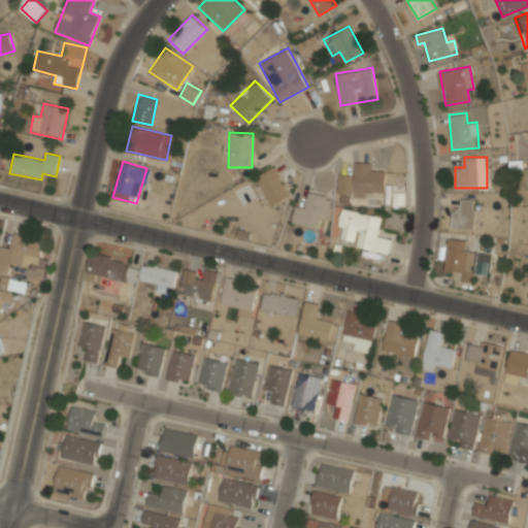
[(354,195),(386,195),(386,171),(372,171),(372,162),(354,162),(354,195)]
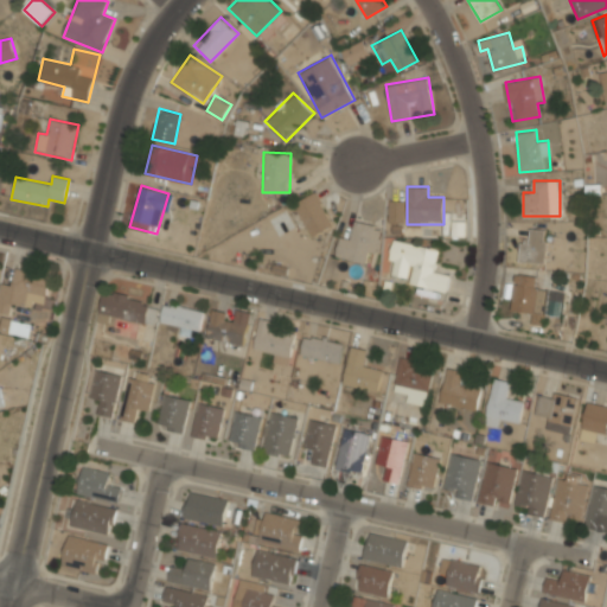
[(310,236),(332,228),(319,192),(296,200),(310,236)]
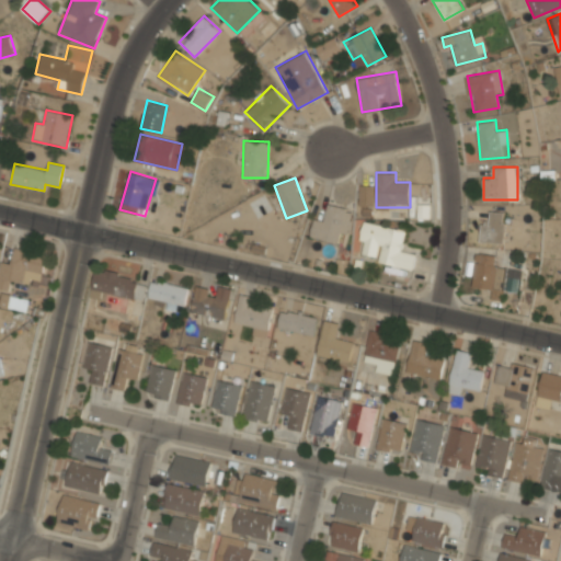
[(374,184),(358,184),(358,207),(374,207),(374,184)]
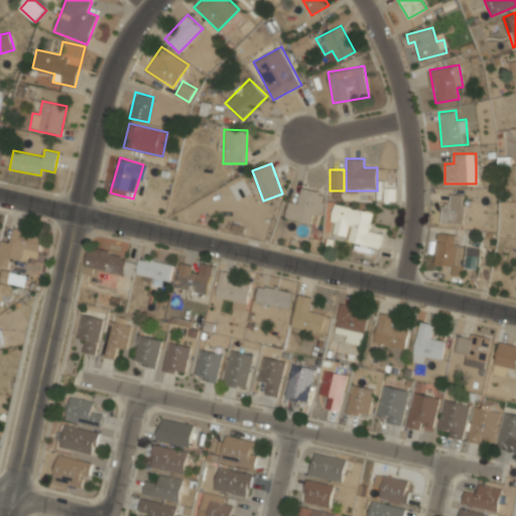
[(317,224),(324,191),(301,187),(299,203),(289,201),(286,218),(317,224)]
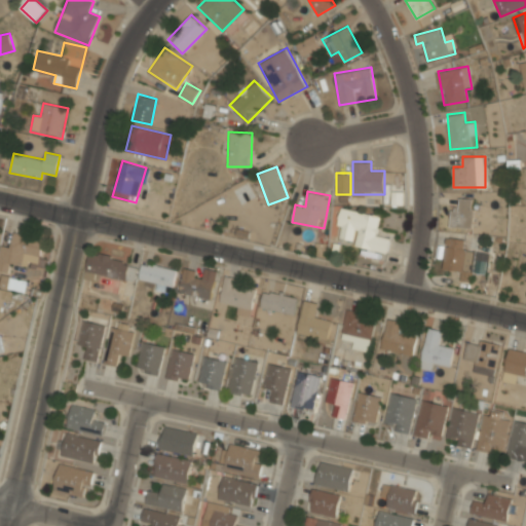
[(474,198),(454,198),(454,207),(450,207),(450,227),(474,227),(474,198)]
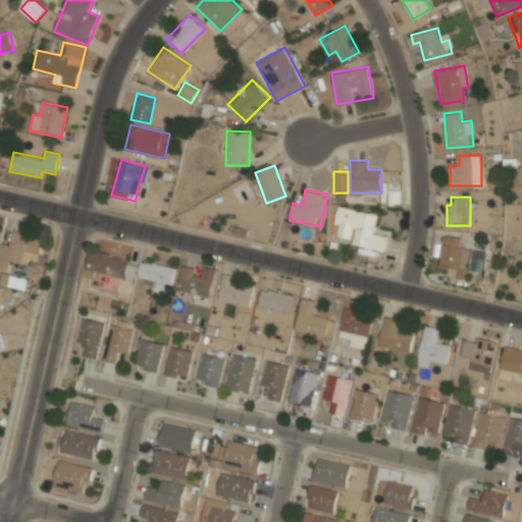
[(378,214),(338,206),(332,236),(352,240),(351,243),(382,250),(386,230),(375,228),(378,214)]
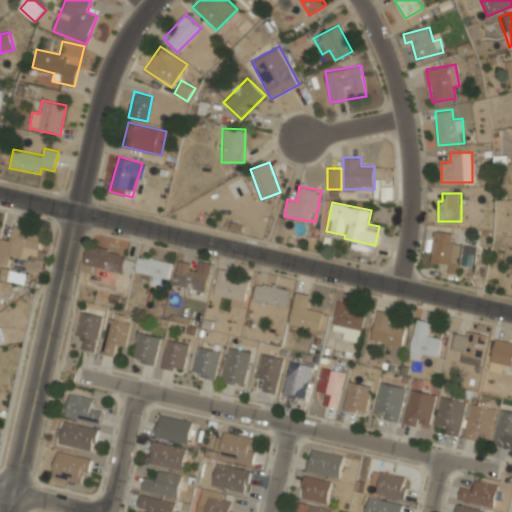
[(0,242),(0,264),(8,266),(10,256),(28,260),(29,255),(38,256),(43,232),(13,227),(11,241),(1,239),(0,242)]
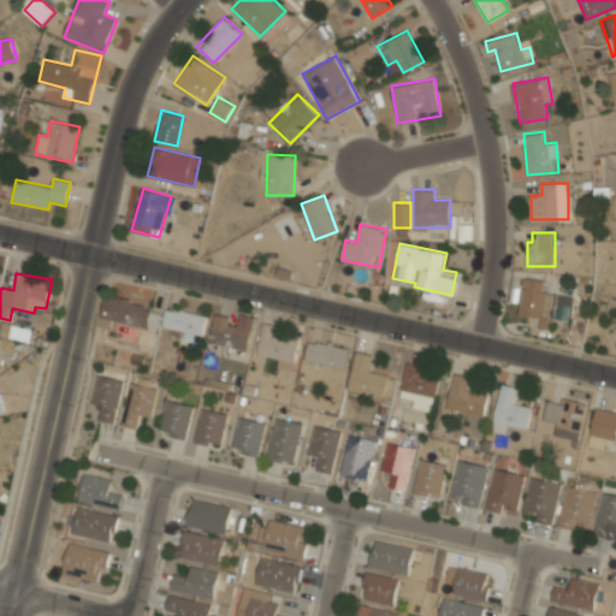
[(546,280),(523,278),(519,314),(554,319),(557,294),(544,292),(546,280)]
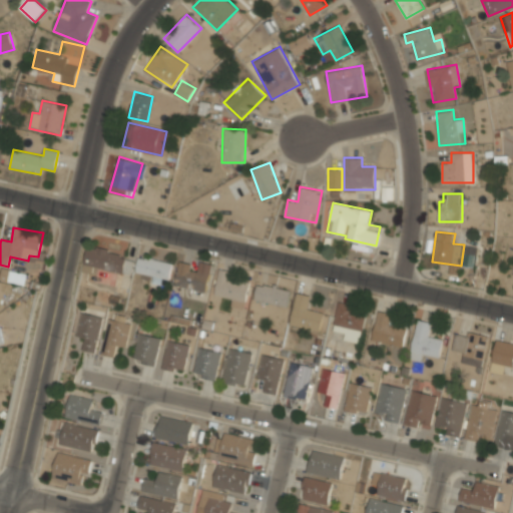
[(82,270),(91,272),(92,267),(130,275),(134,253),(87,244),(82,270)]
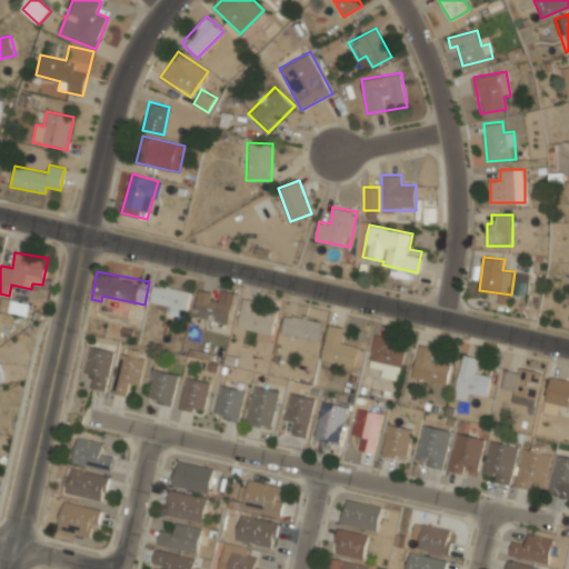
[(152,299),(160,300),(158,311),(186,316),(190,290),(155,283),(152,299)]
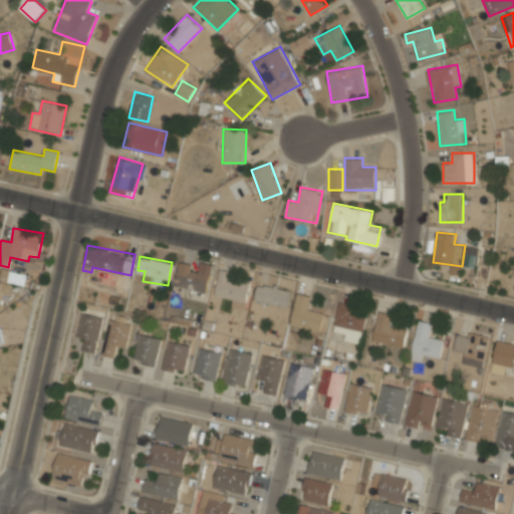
[(175,285),(206,292),(212,264),(202,262),(200,269),(180,264),(175,285)]
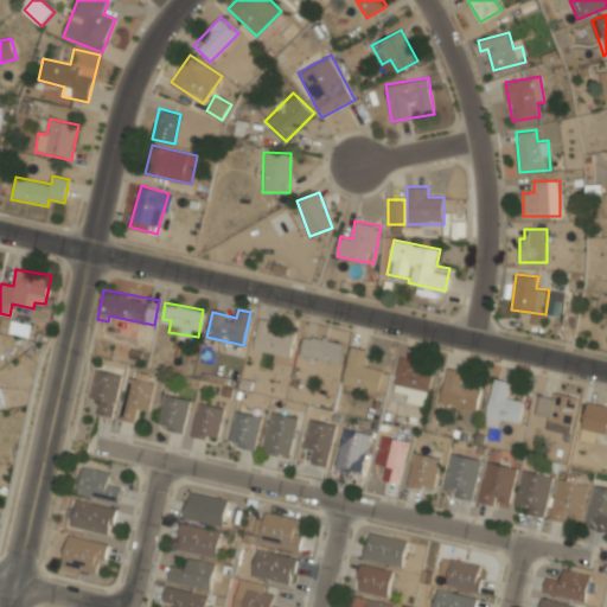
[(275,353),(274,360),(289,364),(295,336),(270,331),(272,321),(260,318),(254,349),(275,353)]
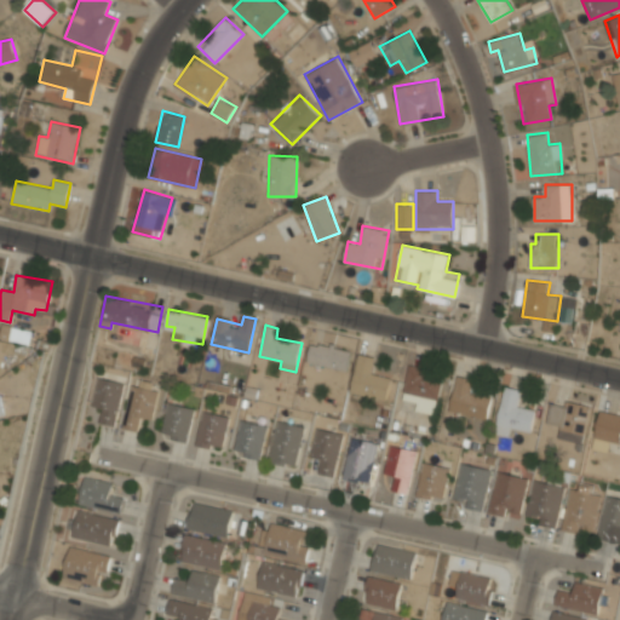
[(4,326),(0,338),(28,344),(30,332),(4,326)]
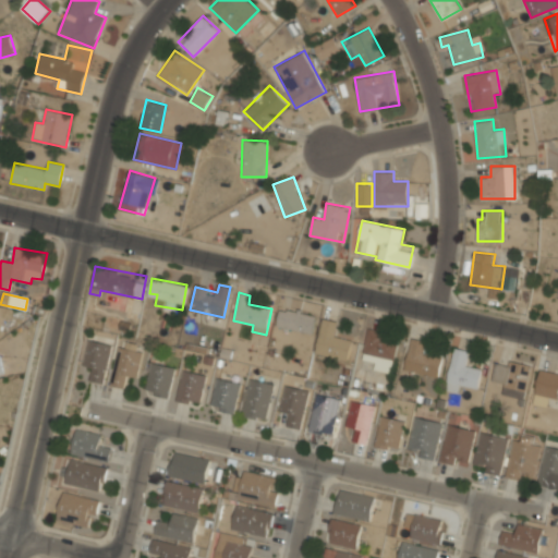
[(276,326),(312,334),(316,316),(280,307),(276,326)]
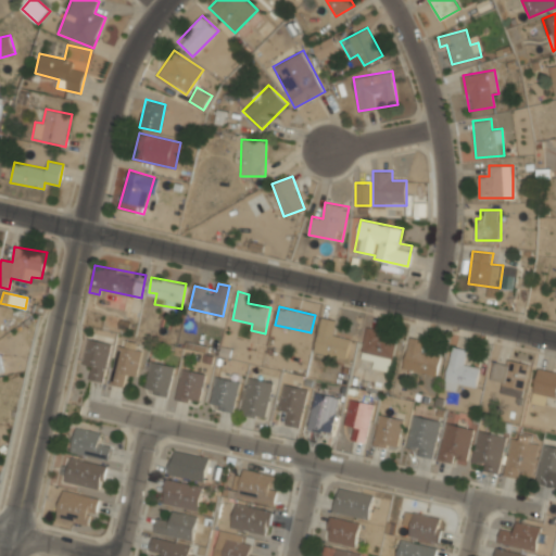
[(352,339),(335,335),(338,321),(321,317),(313,351),(345,359),(352,339)]
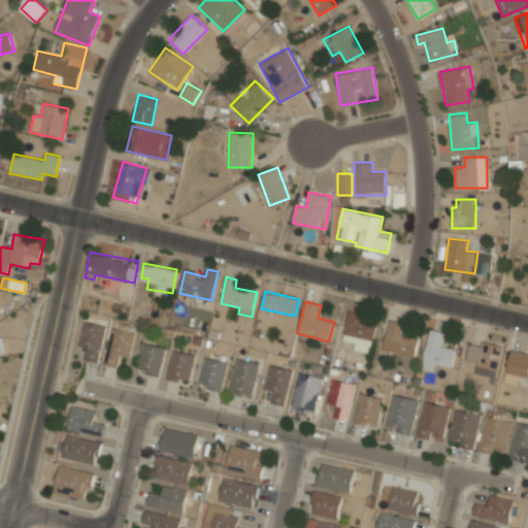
[(373,340),(380,319),(349,310),(343,333),(373,340)]
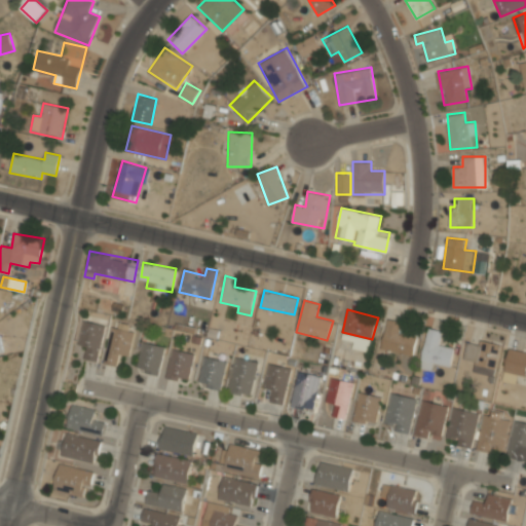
[(87,347),(84,358),(97,361),(106,325),(82,318),(76,344),(87,347)]
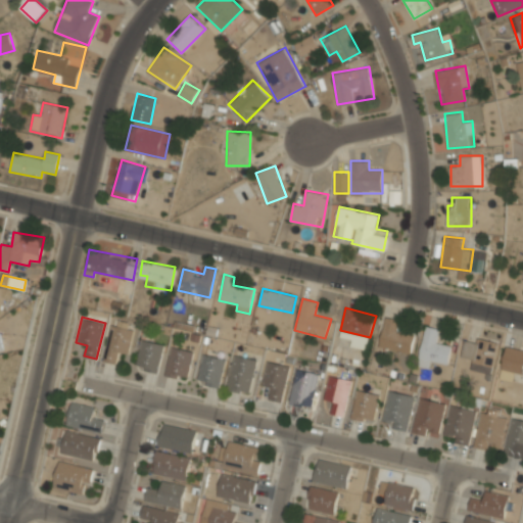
[(412,353),(416,334),(395,329),(397,320),(385,317),(379,346),(412,353)]
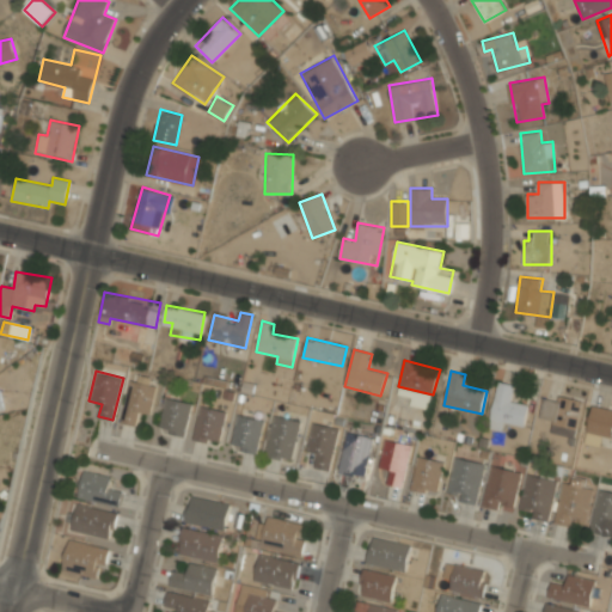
[(157,378),(130,372),(120,422),(133,424),(136,412),(148,415),(157,378)]
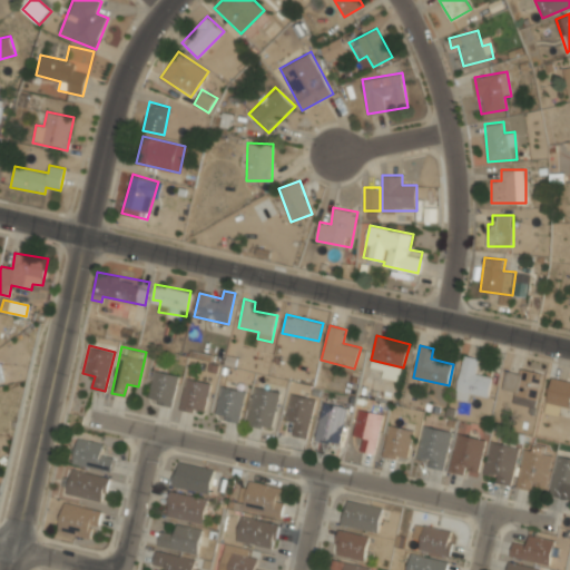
[(468,390),(489,394),(493,371),(477,369),(478,356),(462,354),(455,397),(467,399),(468,390)]
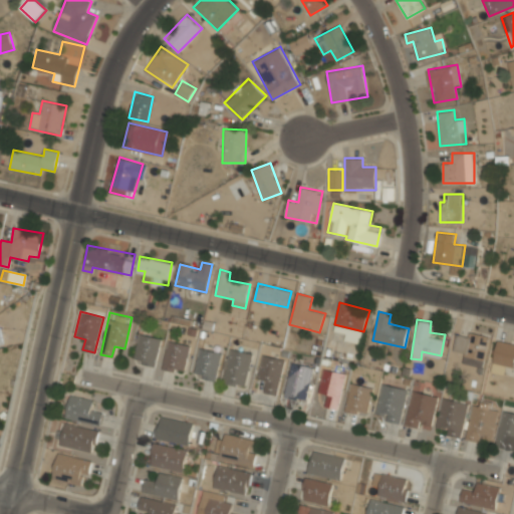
[(483,367),(489,335),(457,329),(453,351),(464,353),(462,363),(483,367)]
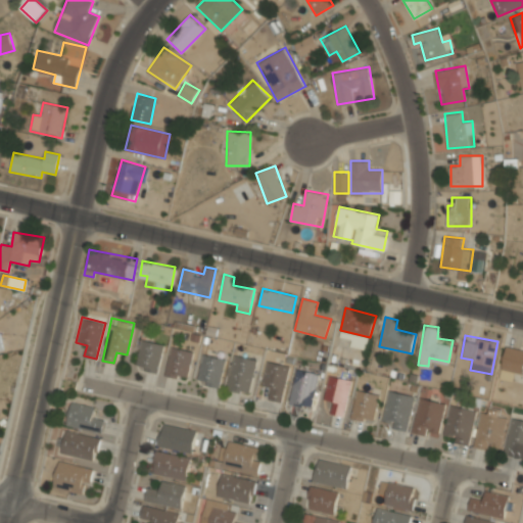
[(163,343),(141,339),(135,368),(157,373),(163,343)]
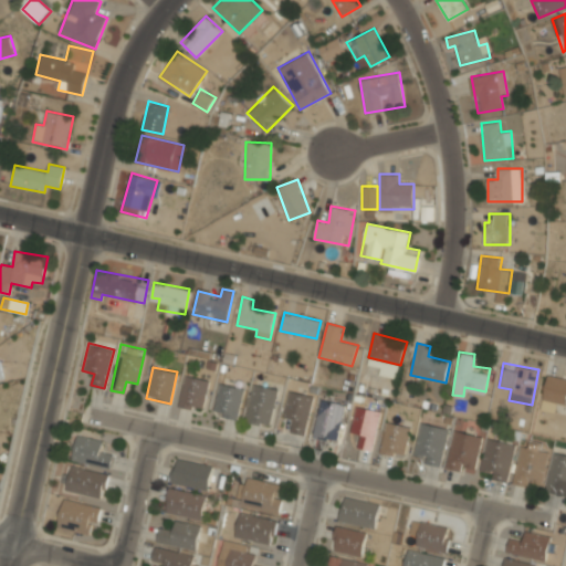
[(565,377),(546,374),(541,408),(557,411),(558,404),(565,405),(565,377)]
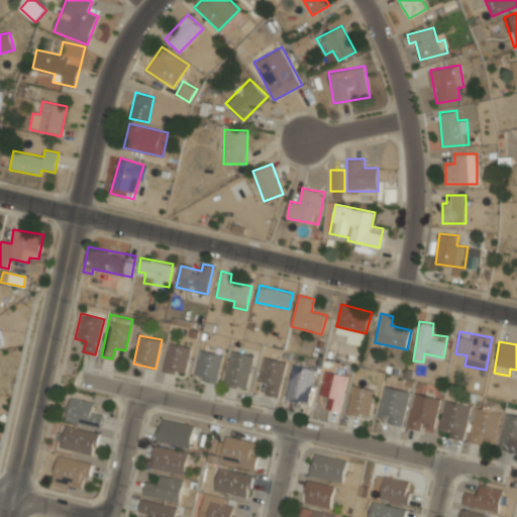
[(163,372),(185,376),(191,347),(169,342),(163,372)]
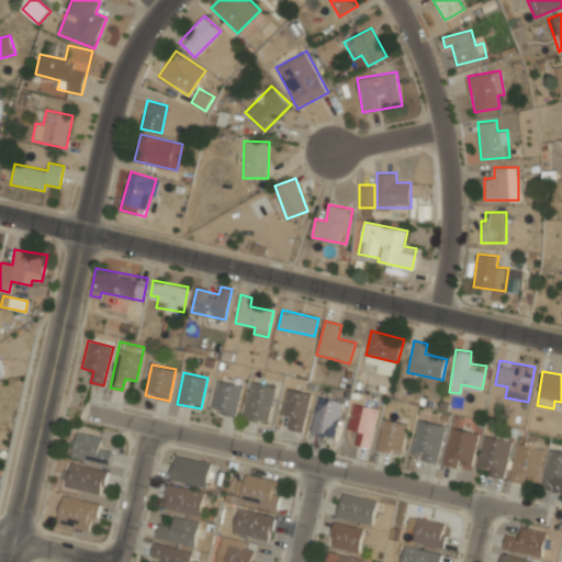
[(236,416),(242,384),(217,380),(212,412),(236,416)]
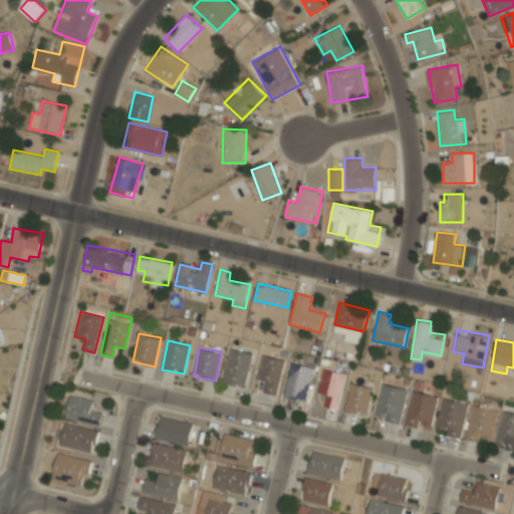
[(222,382),(245,388),(253,353),(230,348),(222,382)]
